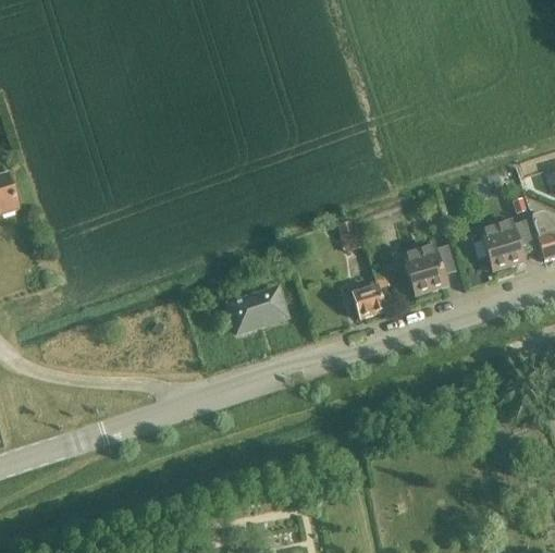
[(534,187),(547,184),(544,172),(531,176),(534,187)]
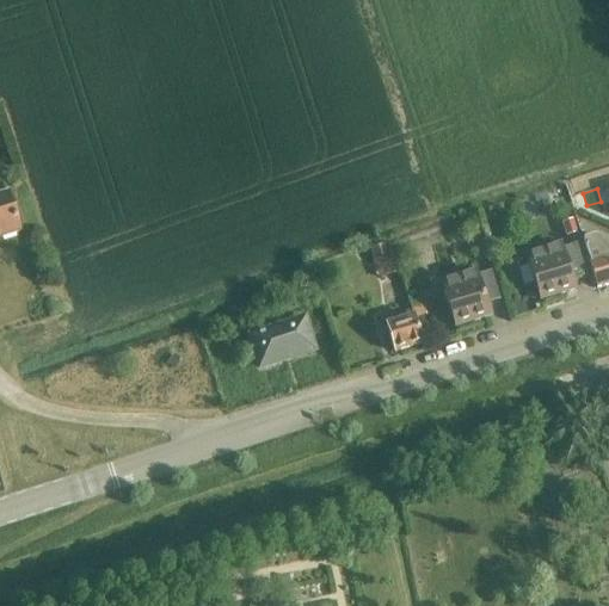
[(0,192),(0,234),(22,228),(10,190),(0,192)]
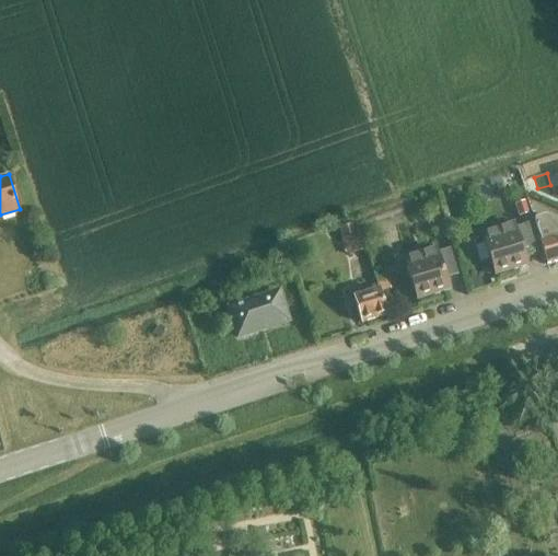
[(437,186),(421,190),(425,200),(440,196),(437,186)]
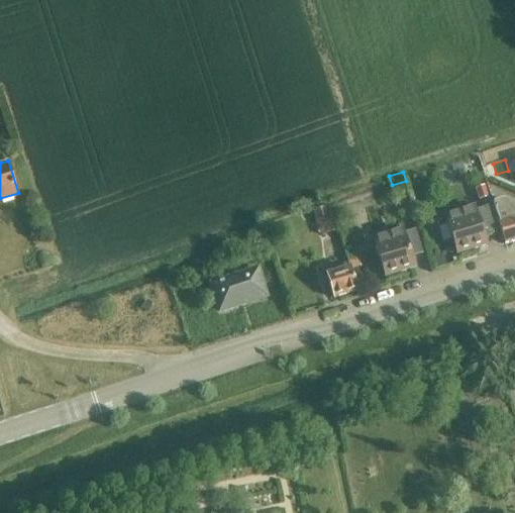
[(490,195),(487,184),(477,187),(481,198),(490,195)]
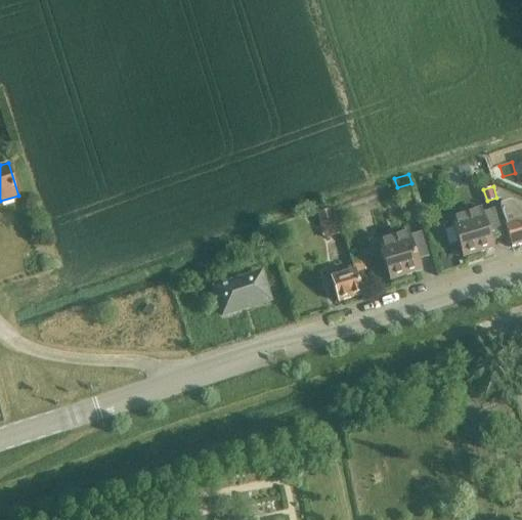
[(411,206),(417,221),(423,219),(412,189),(407,191),(412,206),(411,206)]
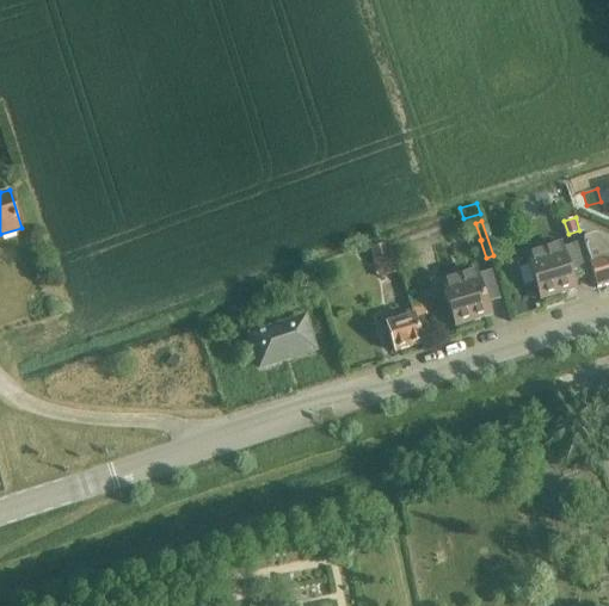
[(387,261),(405,254),(394,226),(376,233),(387,261)]
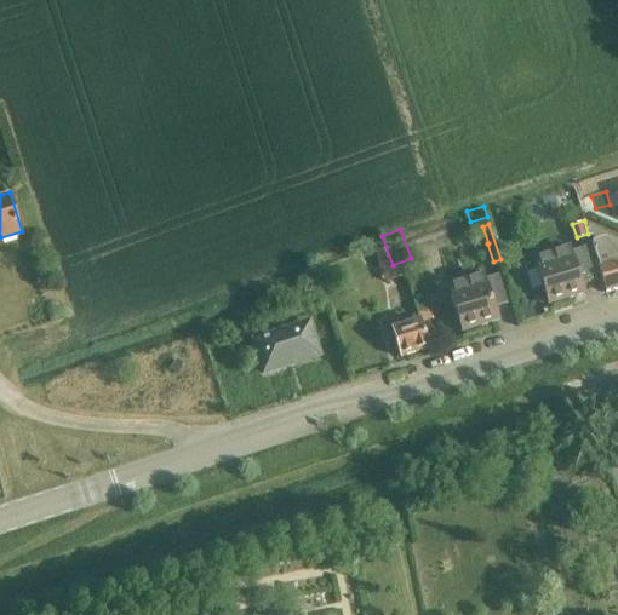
[(617,242),(605,237),(591,241),(598,259),(596,259),(606,289),(617,286),(617,242)]
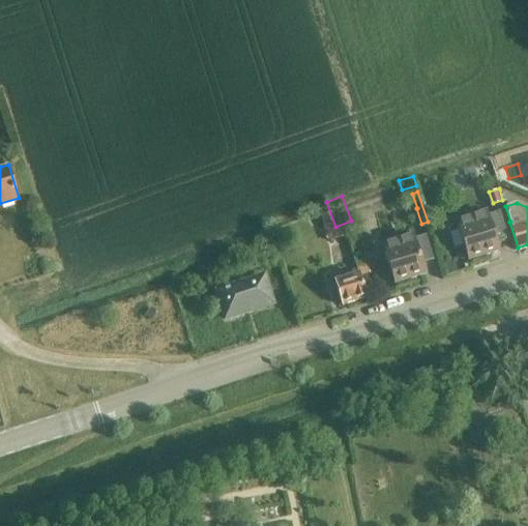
[(457,218),(469,259),(499,250),(496,238),(507,234),(500,210),(488,214),(487,209),(457,218)]
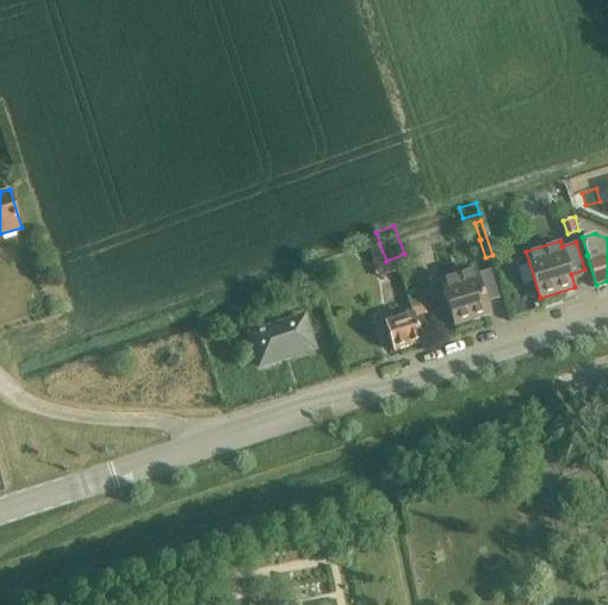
[(441,279),(456,324),(490,313),(486,301),(500,297),(491,269),(478,273),(476,267),(441,279)]
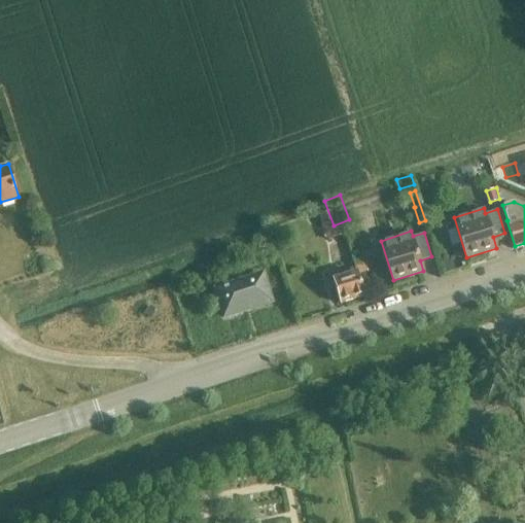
[(370,269),(365,255),(354,258),(359,273),(370,269)]
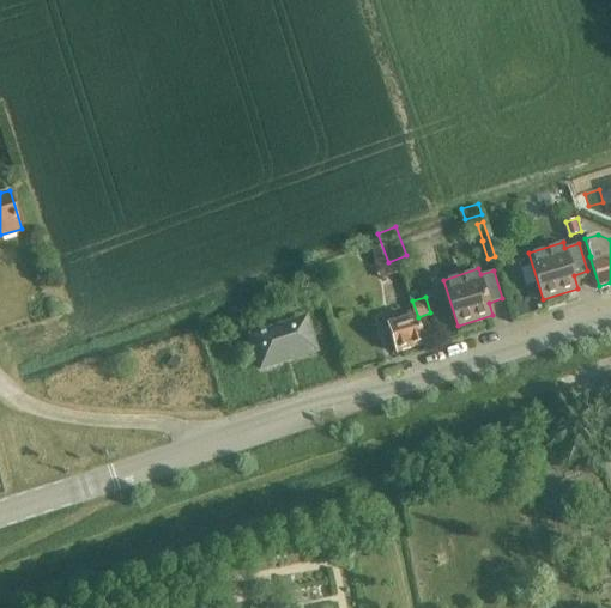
[(425,341),(417,314),(388,323),(398,351),(425,341)]
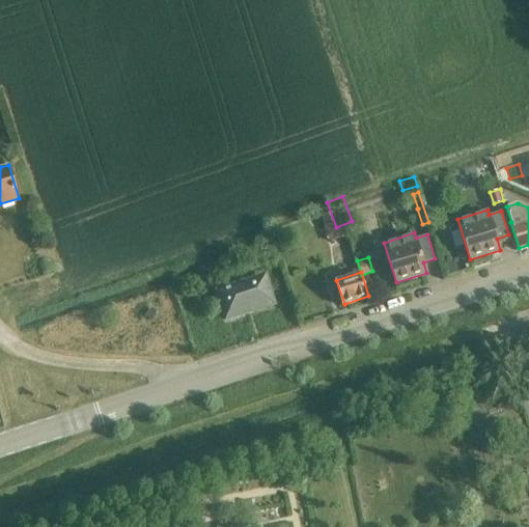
[(227,317),(274,302),(266,275),(219,290),(227,317)]
